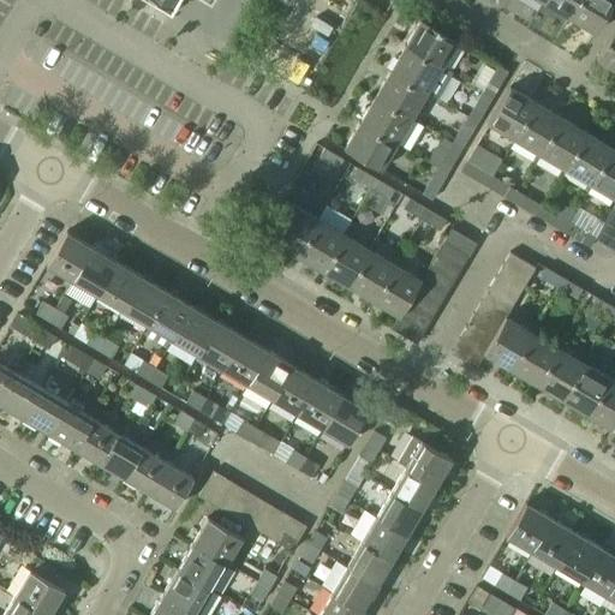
[(147,0),(171,15),(179,0),(147,0)]
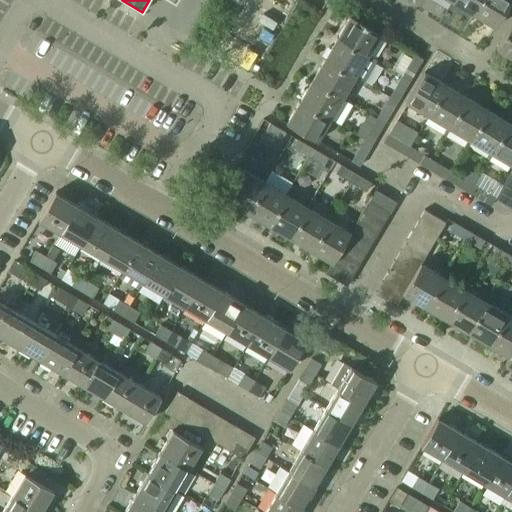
[(452,0),(451,2),(473,14),(481,0),(452,0)]
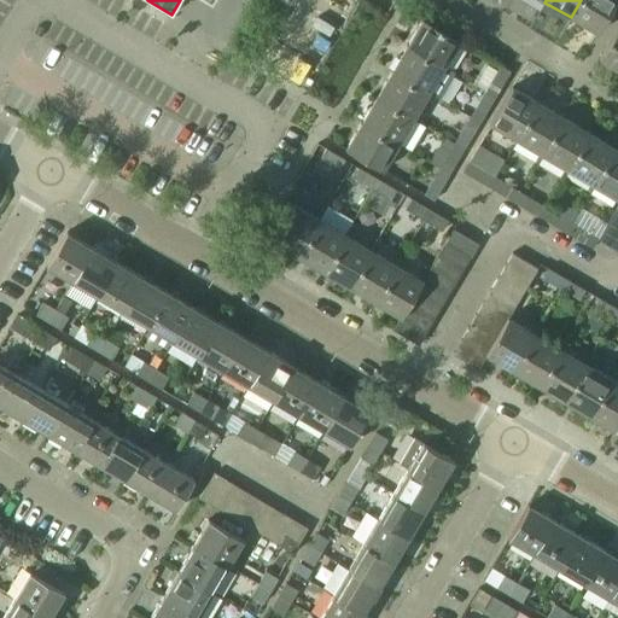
[(581,0),(571,17),(596,33),(616,0),(581,0)]
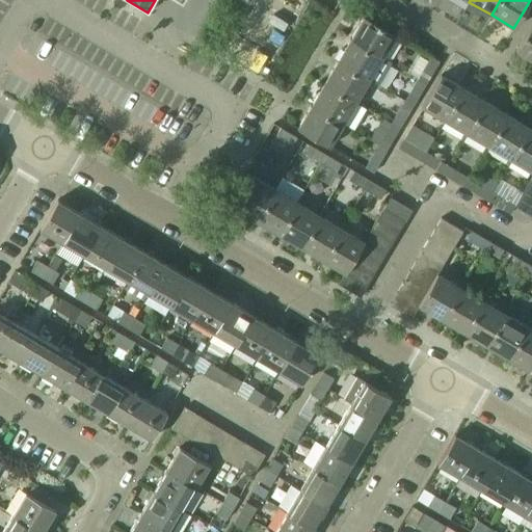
[(363,16),(349,38),(381,57),(395,34),(363,16)]
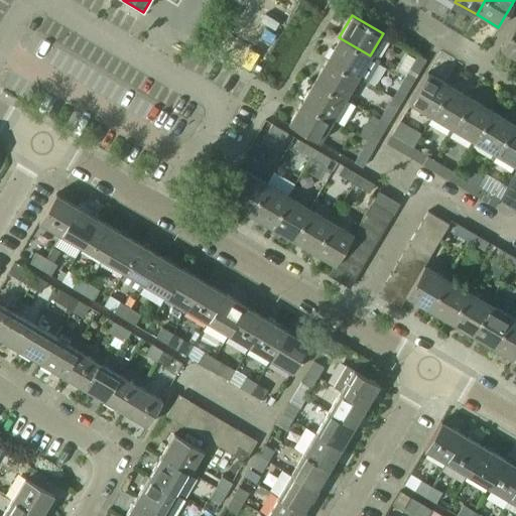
[(515,21),(499,49),(515,59),(515,21)]
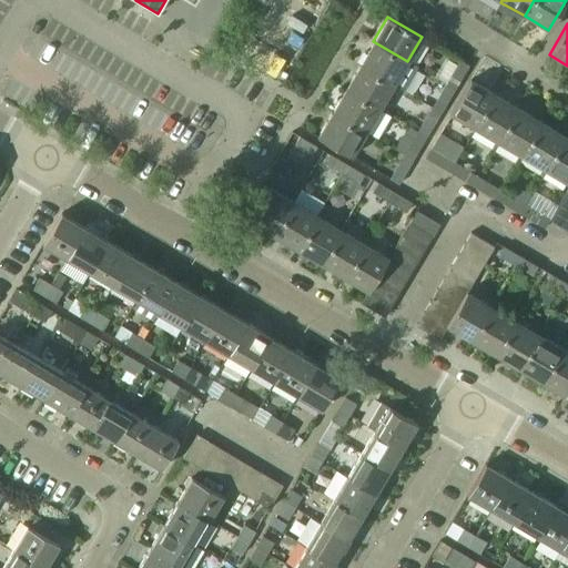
[(359,64),(393,85),(402,90),(416,67),(407,61),(373,41),(359,64)]
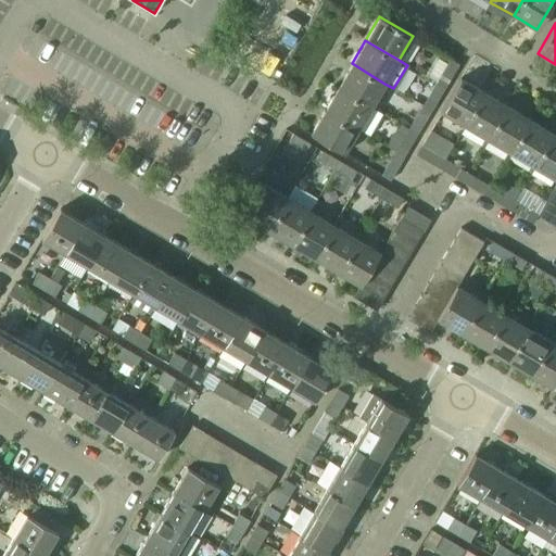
[(338,87),(371,106),(384,84),(352,63),(338,87)]
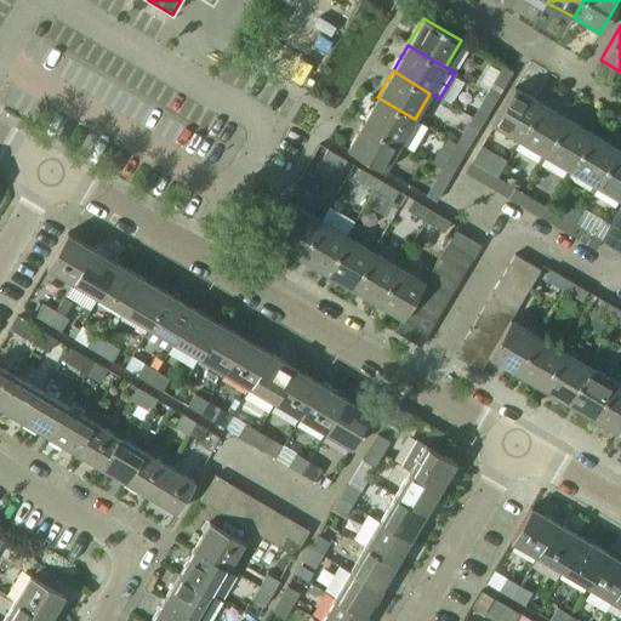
[(488,92),(496,97),(508,79),(499,73),(488,92)]
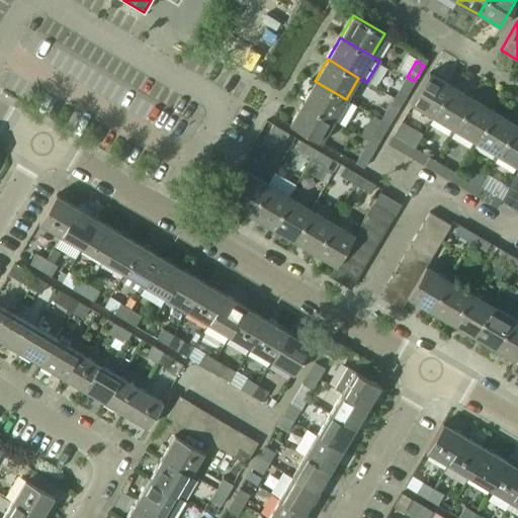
[(410,104),(432,117),(451,86),(429,73),(410,104)]
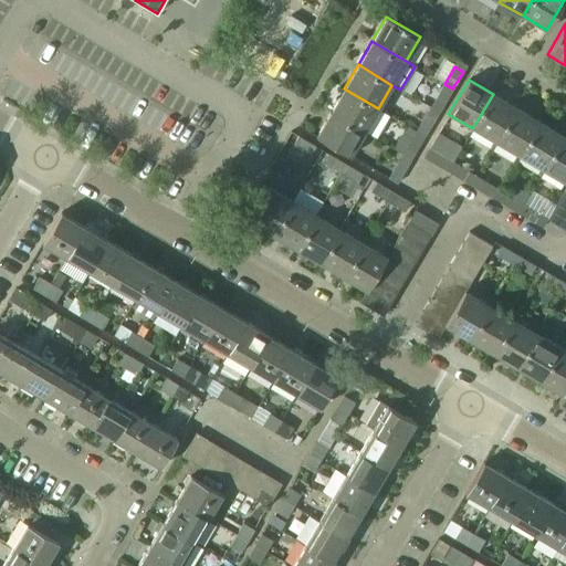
[(433,101),(442,106),(452,88),(444,84),(433,101)]
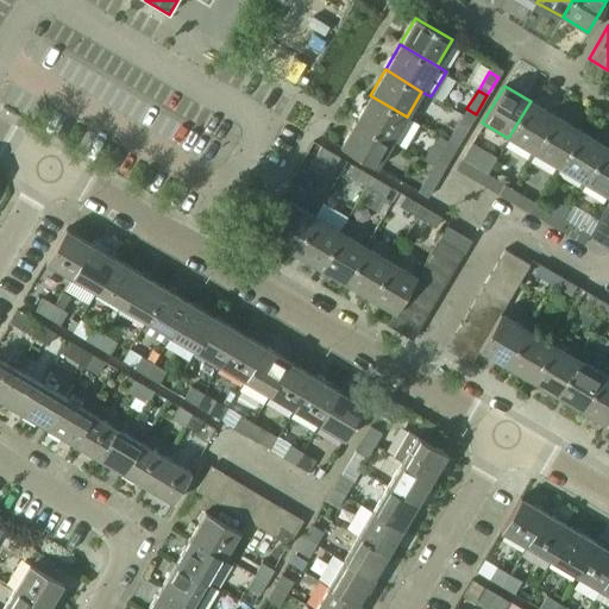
[(355,120),(391,142),(407,117),(370,95),(355,120)]
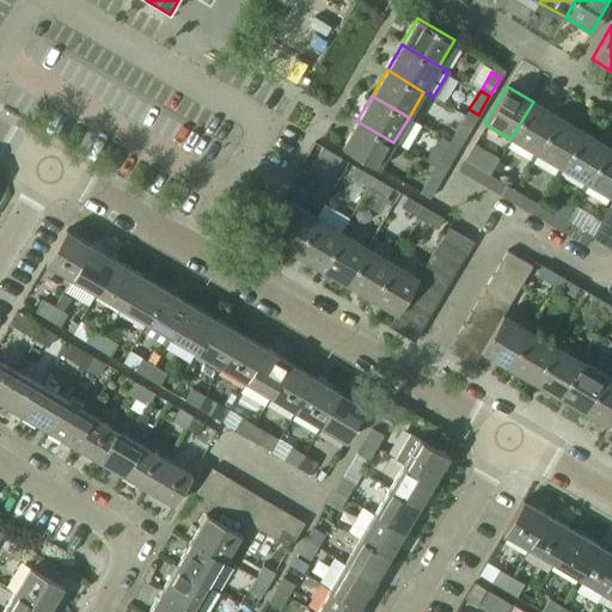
[(510,139),(537,154),(558,117),(533,102),(510,139)]
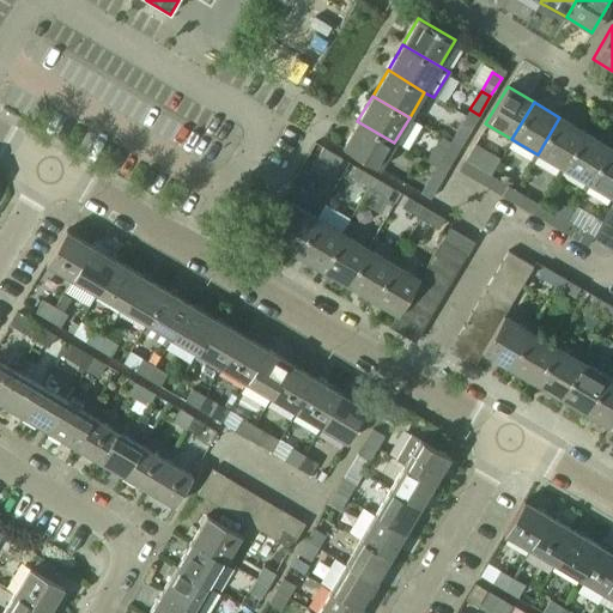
[(538,155),(563,169),(584,132),(559,117),(538,155)]
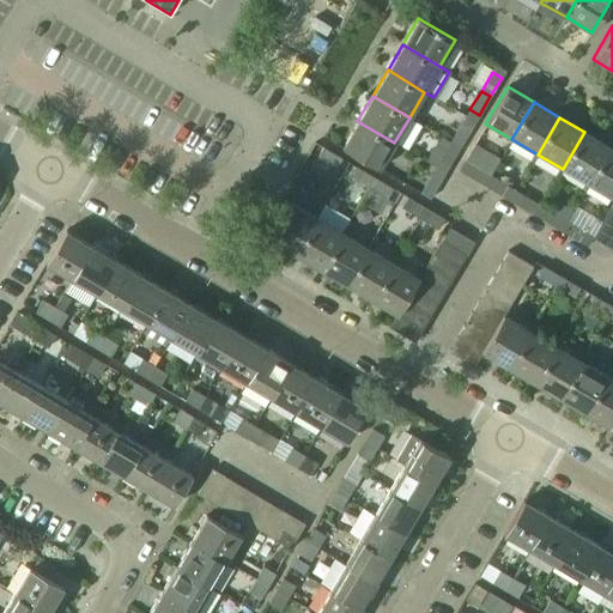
[(341,147),(378,169),(394,143),(357,121),(341,147)]
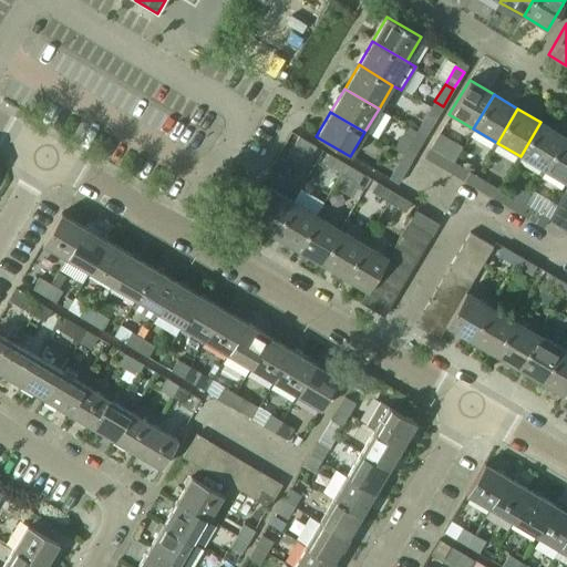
[(426,114),(416,131),(425,136),(435,120),(426,114)]
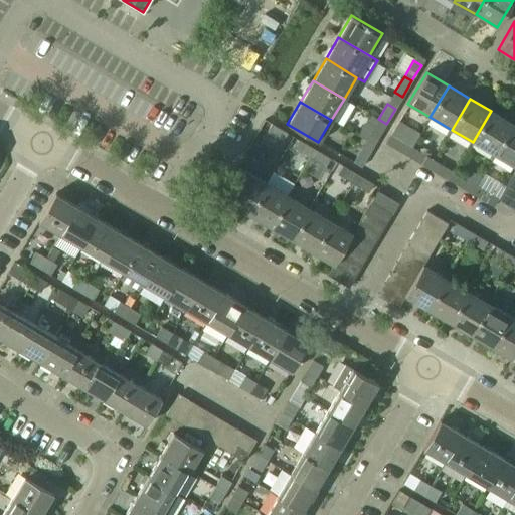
[(473,142),(494,155),(513,124),(491,111),(473,142)]
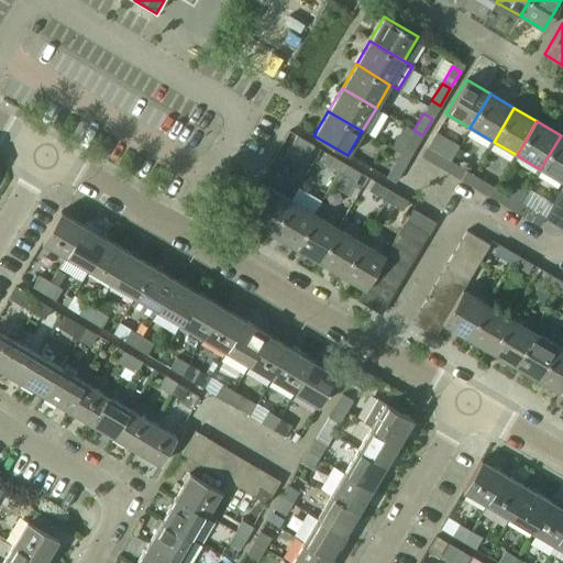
[(404,147),(412,153),(422,135),(414,130),(404,147)]
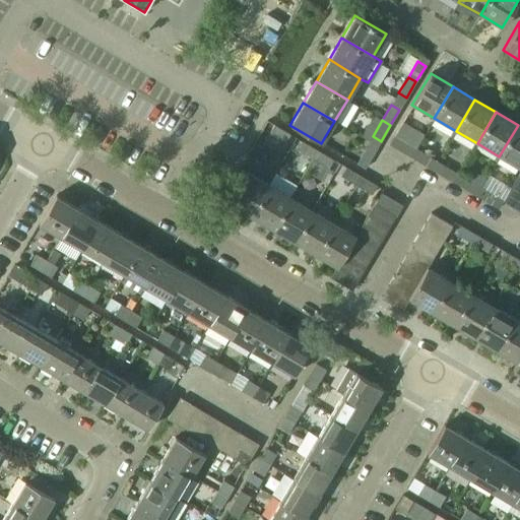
[(269,133),(285,142),(289,134),(274,125),(269,133)]
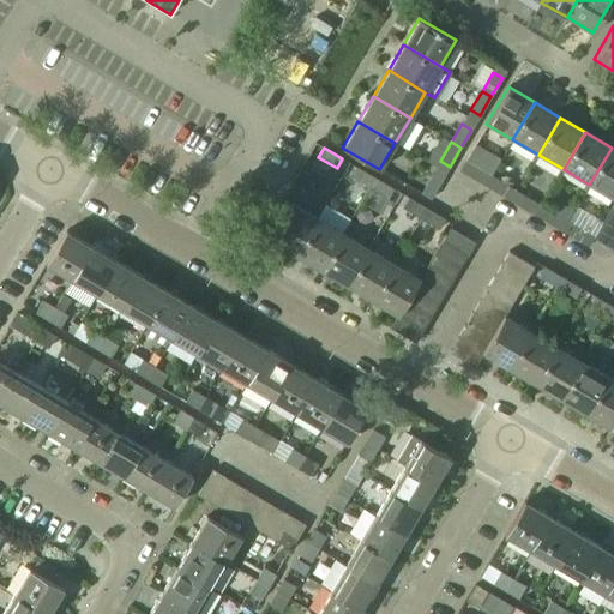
[(589,185),(613,199),(613,149),(612,148),(589,185)]
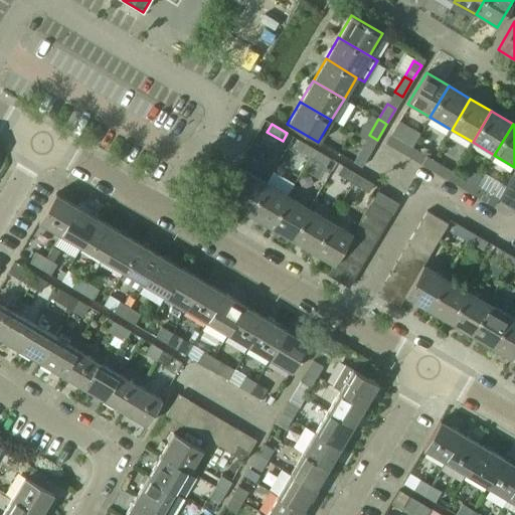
[(385,143),(400,152),(405,144),(390,135),(385,143)]
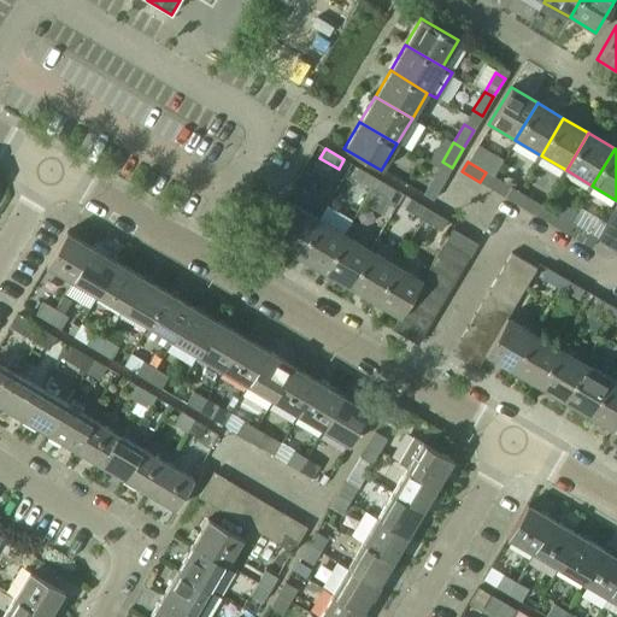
[(352,177),(371,188),(376,178),(358,168),(352,177)]
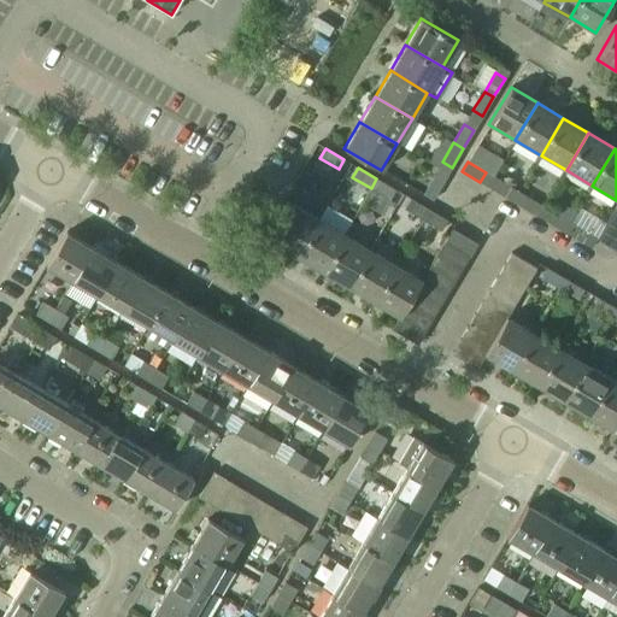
[(423,194),(433,200),(444,181),(434,176),(423,194)]
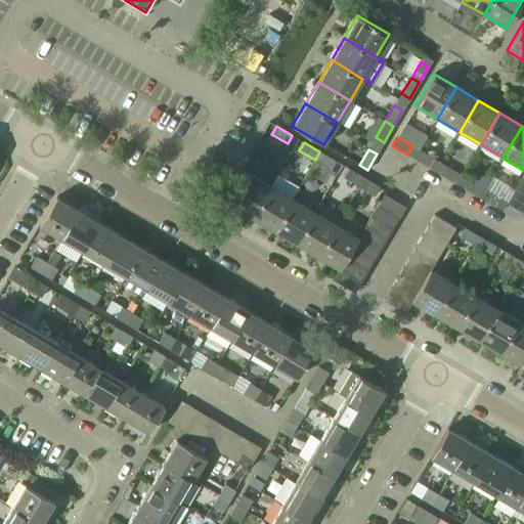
[(315,160),(331,169),(336,161),(319,151),(315,160)]
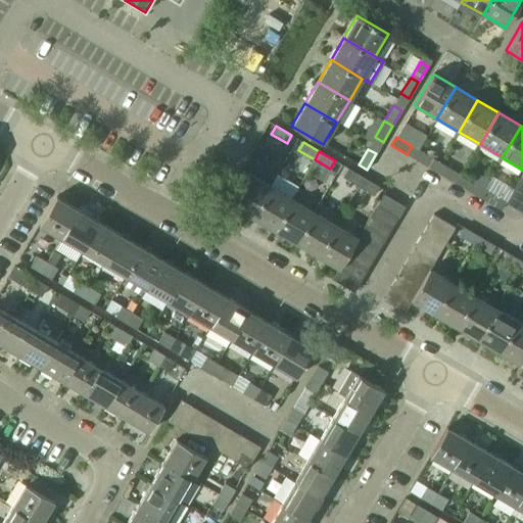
[(419,161),(435,171),(439,163),(424,153),(419,161)]
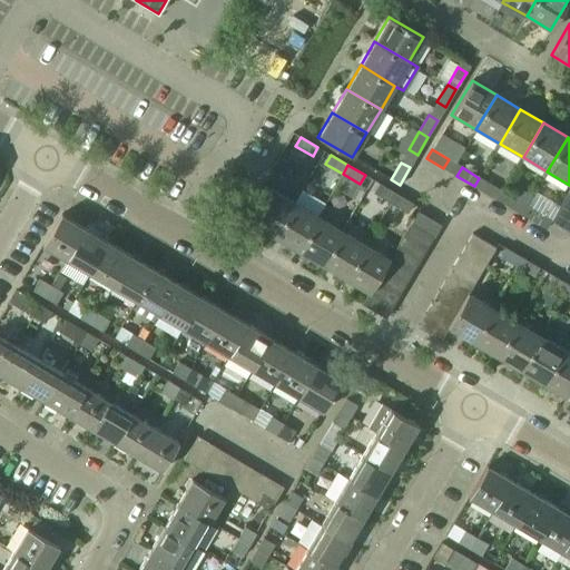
[(474,186),(491,197),(497,188),(479,178),(474,186)]
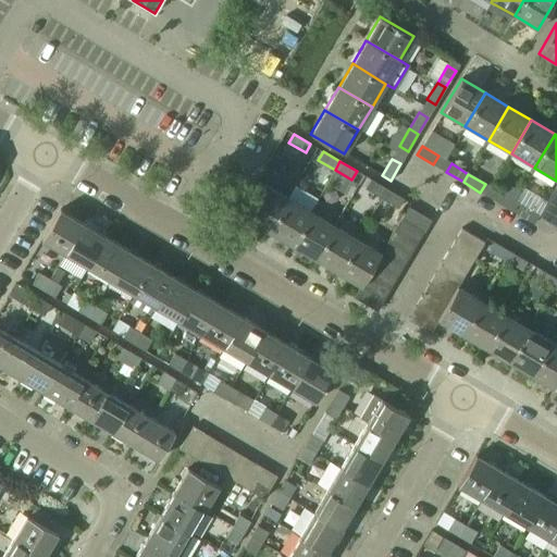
[(364,187),(382,197),(386,189),(370,178),(364,187)]
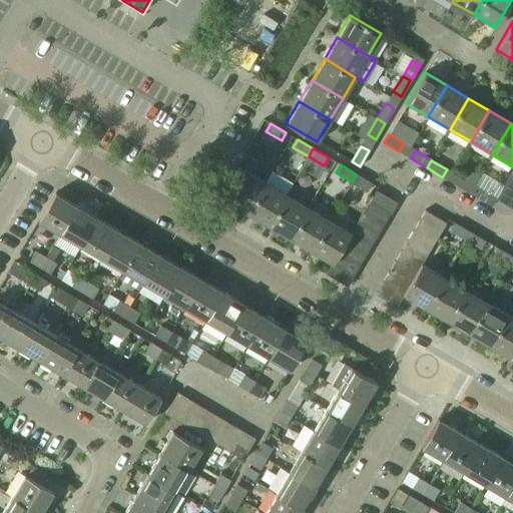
[(224,199),(246,212),(265,181),(242,169),(224,199)]
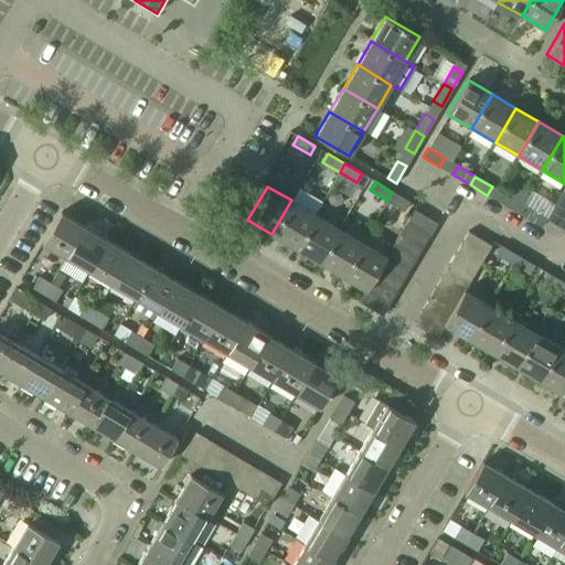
[(387,200),(404,211),(409,202),(392,192),(387,200)]
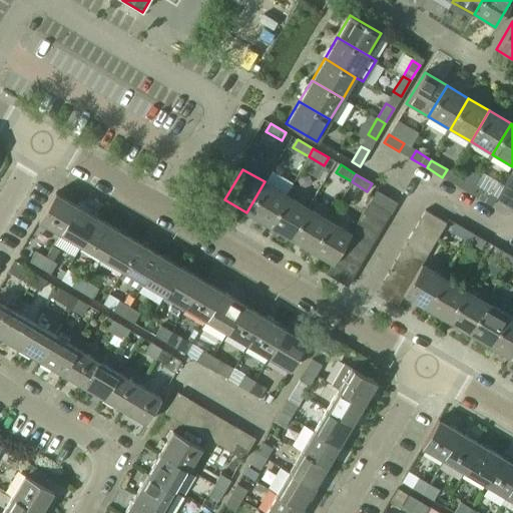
[(454,184),(469,193),(474,185),(459,176),(454,184)]
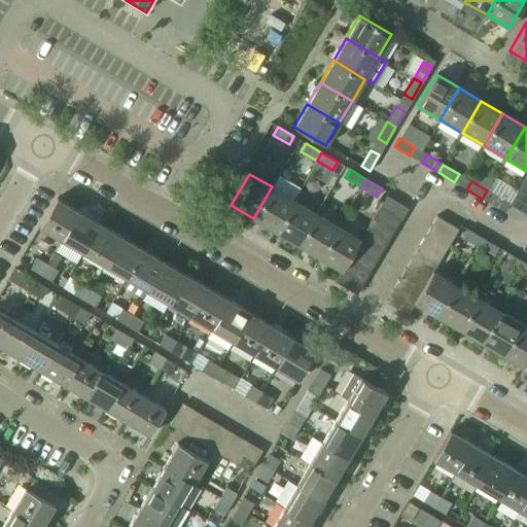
[(515,194),(526,200),(526,185),(522,183),(515,194)]
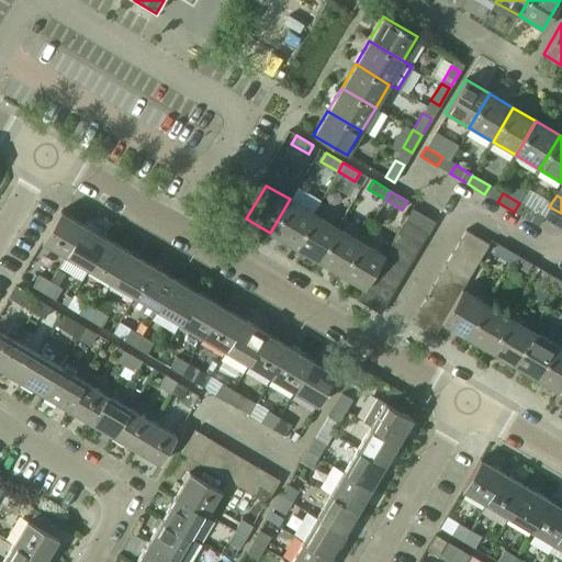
[(270,233),(293,247),(313,213),(290,199),(270,233)]
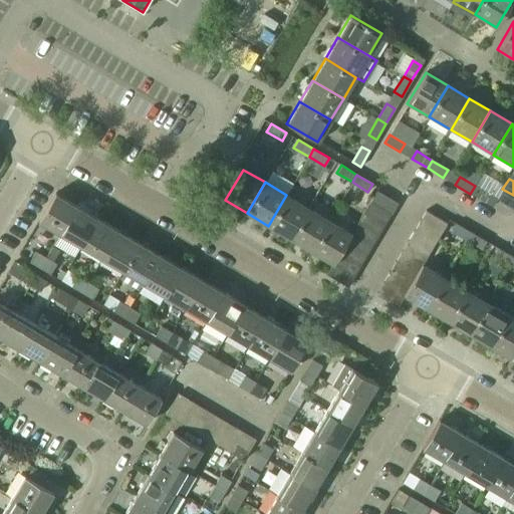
[(470,194),(486,203),(491,195),(475,186),(470,194)]
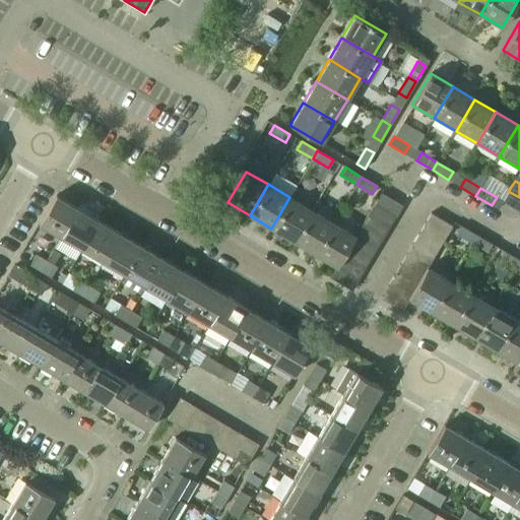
[(502,201),(519,212),(519,197),(508,191),(502,201)]
